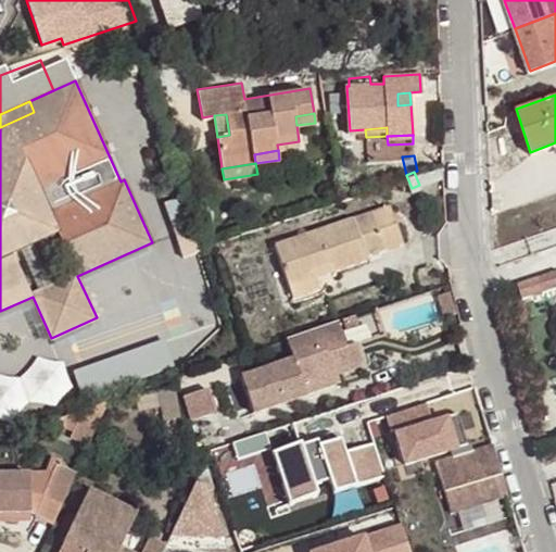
[(274,242),(288,284),(315,275),(312,267),(330,261),(332,268),(367,256),(366,253),(403,240),(390,202),(274,242)]
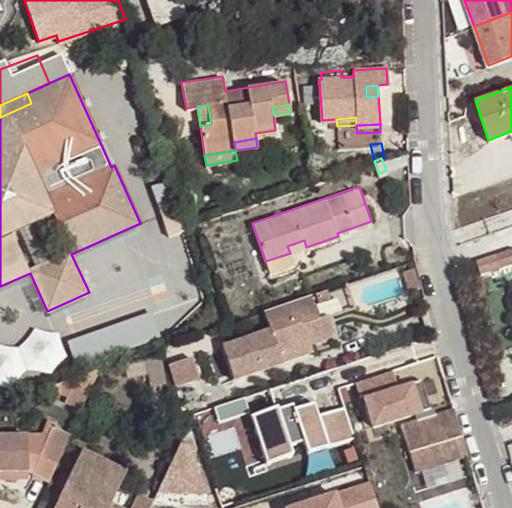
[(290,253),(306,247),(304,240),(287,246),(290,253)]
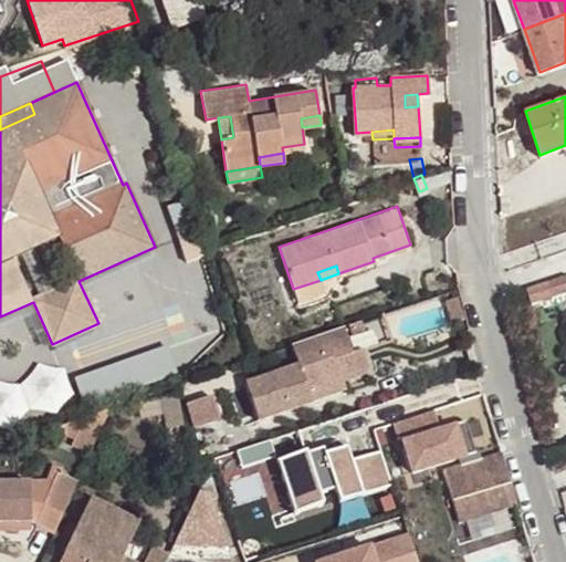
[(530,300),(565,288),(565,272),(525,285),(530,300)]
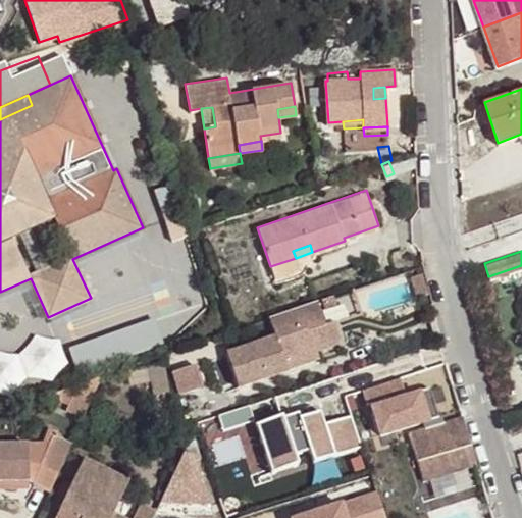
[(299,267),(296,258),(270,266),(274,276),(299,267)]
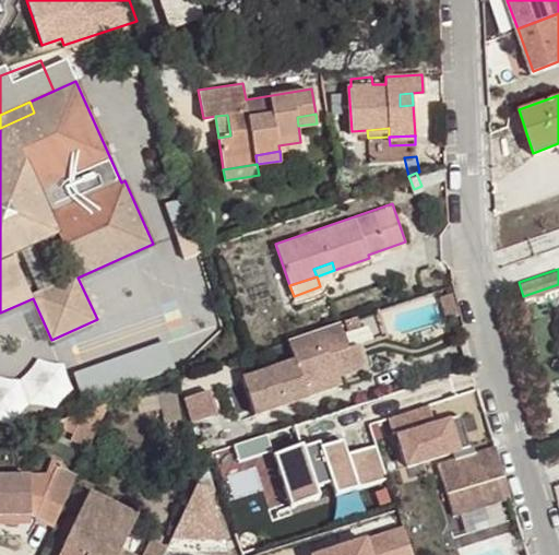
[(340,319),(287,338),(295,356),(241,376),(254,413),(342,382),(339,374),(365,365),(359,352),(352,355),(348,346),(340,319)]
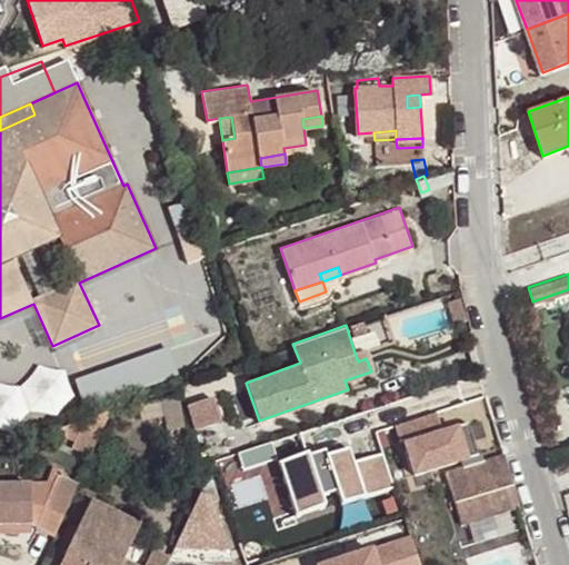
[(170,346),(75,368),(81,398),(178,376),(170,346)]
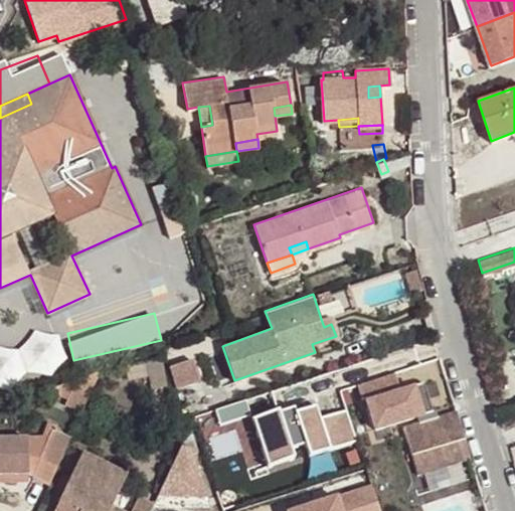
[(329,316),(321,319),(324,327),(331,324),(329,316)]
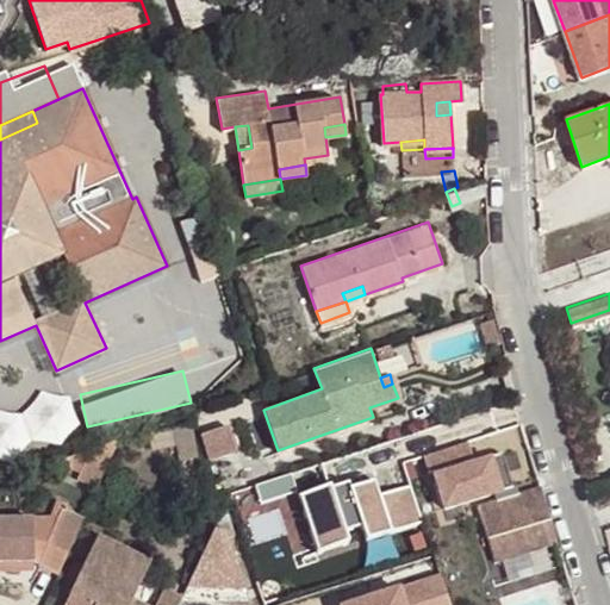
[(82,434),(76,417),(61,423),(68,440),(82,434)]
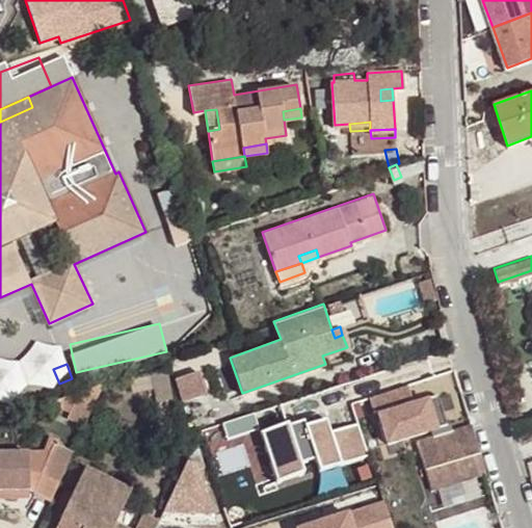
[(173,396),(166,368),(150,372),(156,400),(173,396)]
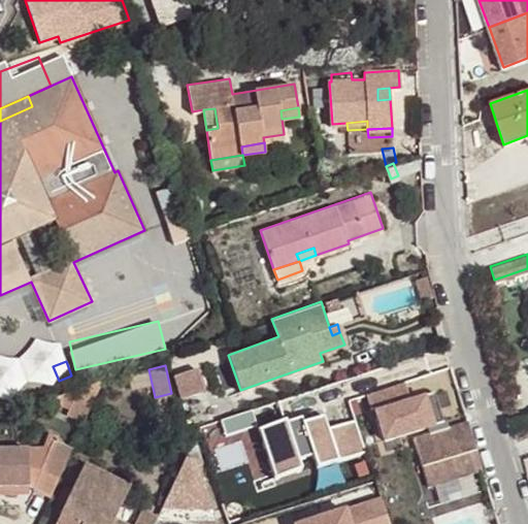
[(392,365),(366,373),(372,392),(398,384),(392,365)]
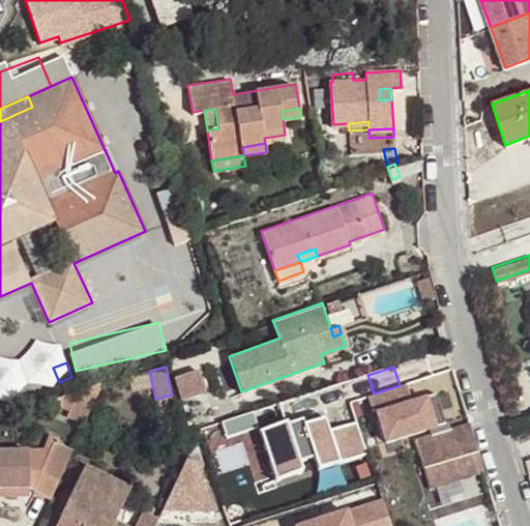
[(374,393),(367,375),(354,378),(360,398),(374,393)]
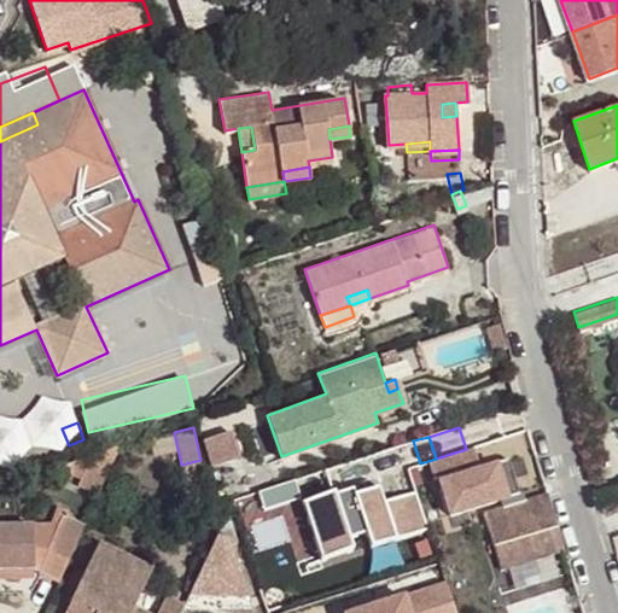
[(108,471),(121,441),(60,461),(69,484),(108,471)]
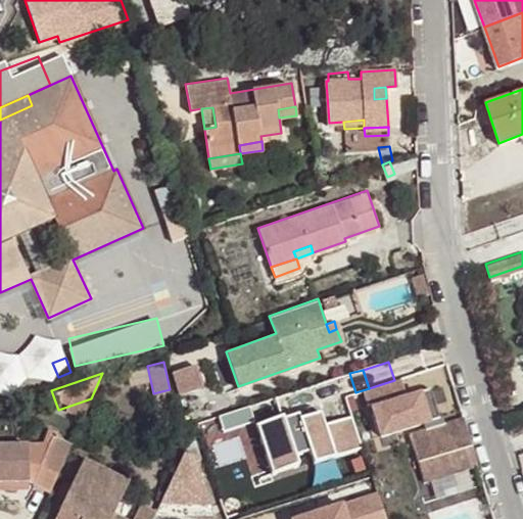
[(247,423),(259,471),(362,447),(352,412),(323,419),(320,406),(247,423)]
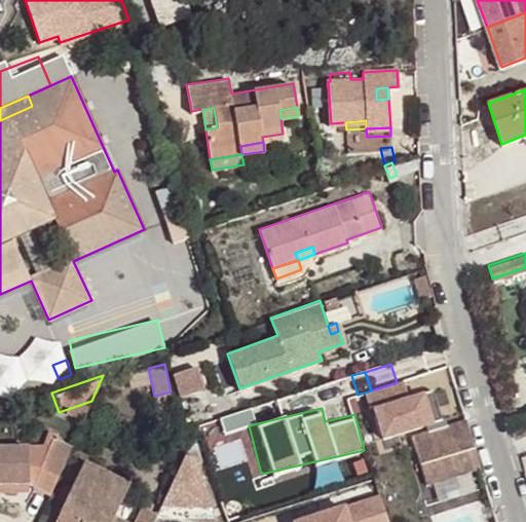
[(481,465),(465,417),(411,435),(426,483),(481,465)]
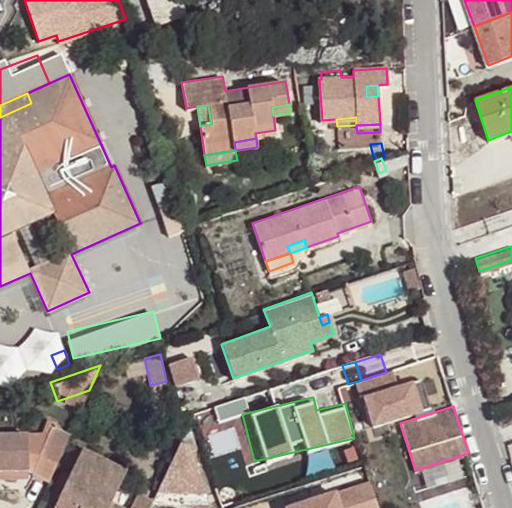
[(0,464),(28,464),(28,461),(37,461),(32,472),(48,480),(70,432),(53,424),(55,421),(47,418),(41,432),(0,432),(0,464)]
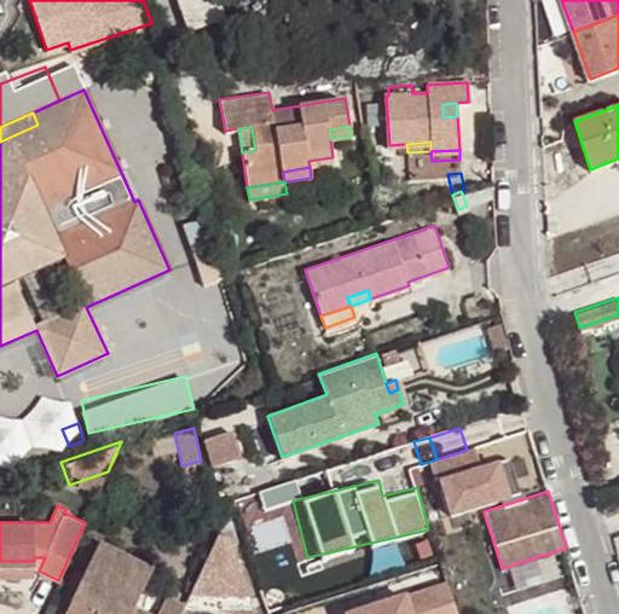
[(229,537),(218,534),(190,594),(249,594),(229,537)]
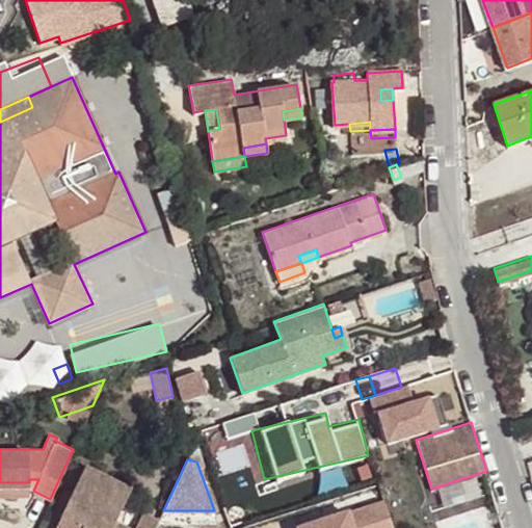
[(154,527),(159,519),(142,510),(133,527),(130,527),(115,521),(131,487),(85,466),(61,516),(83,526),(82,527),(154,527)]
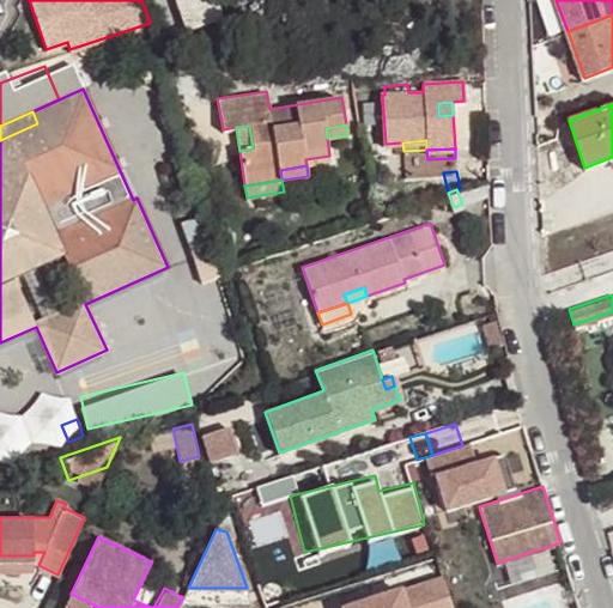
[(453,607),(444,572),(326,603),(327,607),(453,607)]
